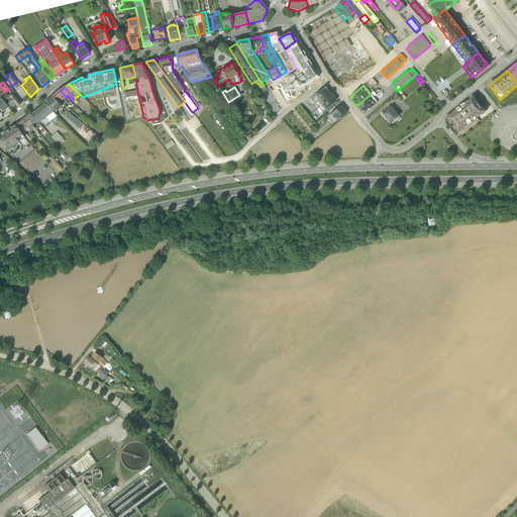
[(336,101),(325,87),(311,99),(318,108),(316,110),(320,113),(322,112),(336,101)]
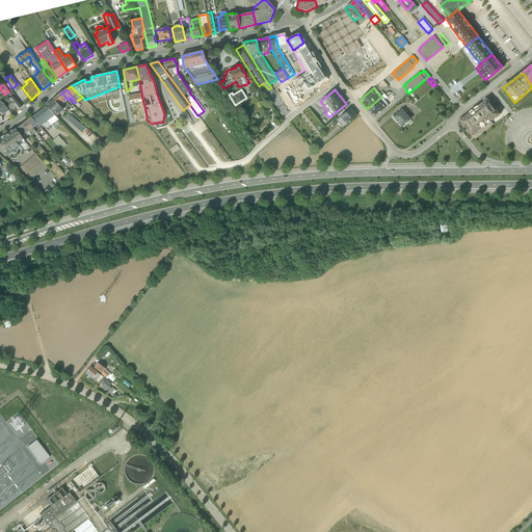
[(18,110),(21,107),(14,98),(16,96),(10,90),(8,91),(4,95),(0,98),(0,99),(1,101),(8,110),(14,106),(18,110)]
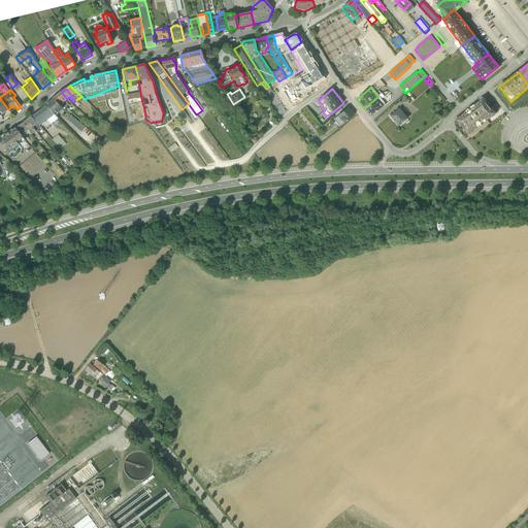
[(61,92),(57,96),(62,103),(63,102),(67,107),(69,105),(65,100),(67,99),(61,92)]
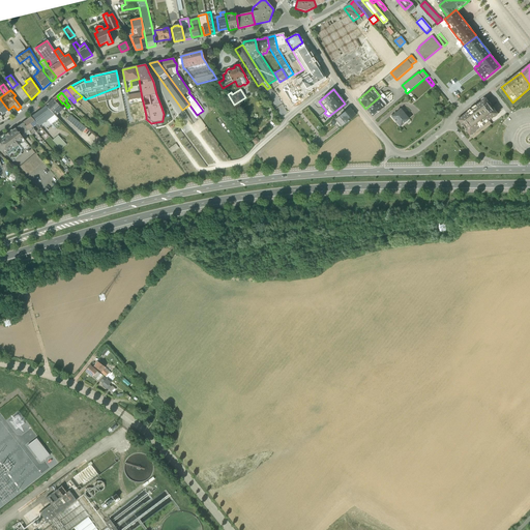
[(374,116),(387,105),(383,99),(386,97),(383,93),(380,96),(365,109),(372,116),(374,116)]
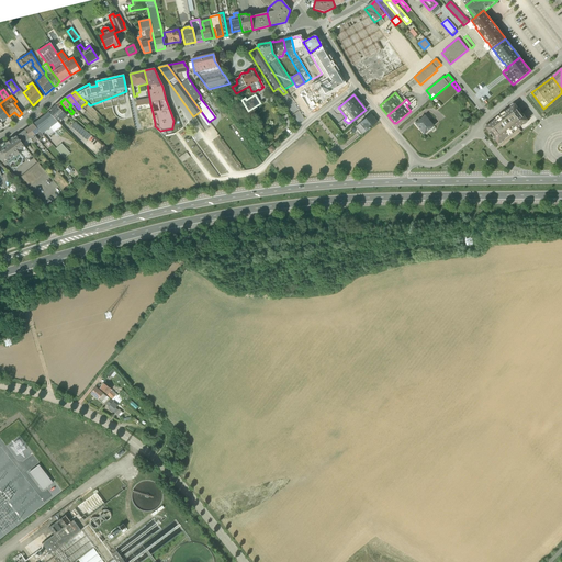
[(60,102),(56,105),(67,116),(71,114),(67,109),(66,110),(60,102)]
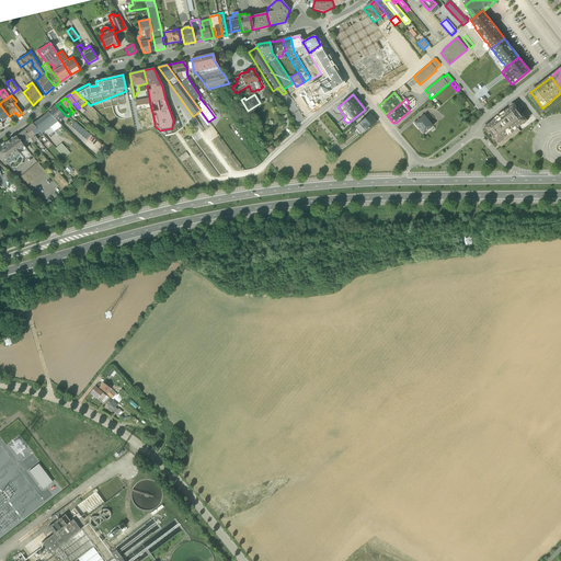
[(66,116),(56,105),(48,113),(59,123),(61,121),(66,116)]
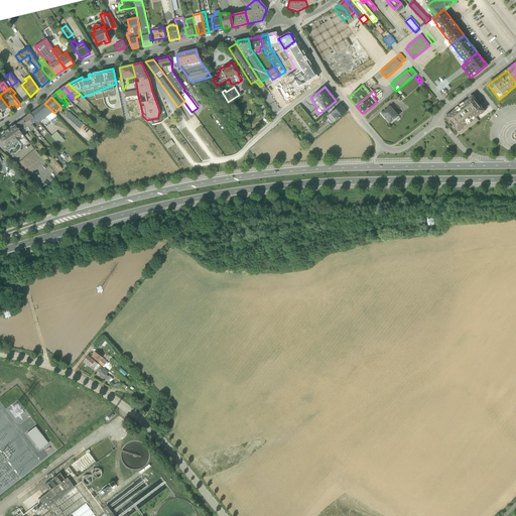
[(476,118),(484,112),(473,97),(464,104),(476,118)]
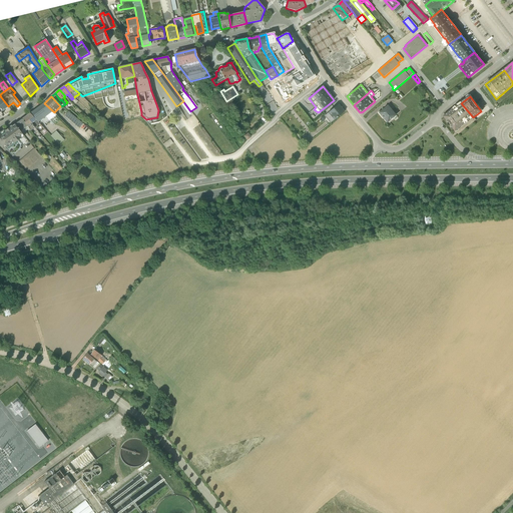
[(5,109),(6,109),(7,108),(7,107),(8,106),(1,97),(0,98),(0,107),(2,111),(5,109)]
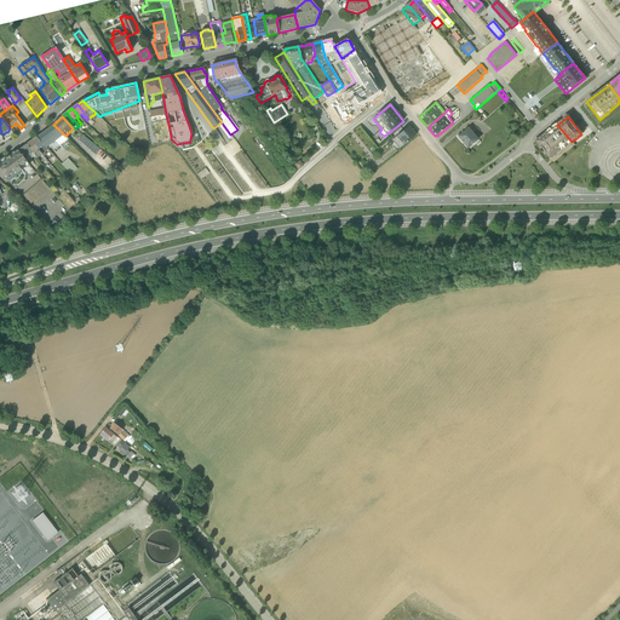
[(583,119),(579,121),(585,130),(589,127),(583,119)]
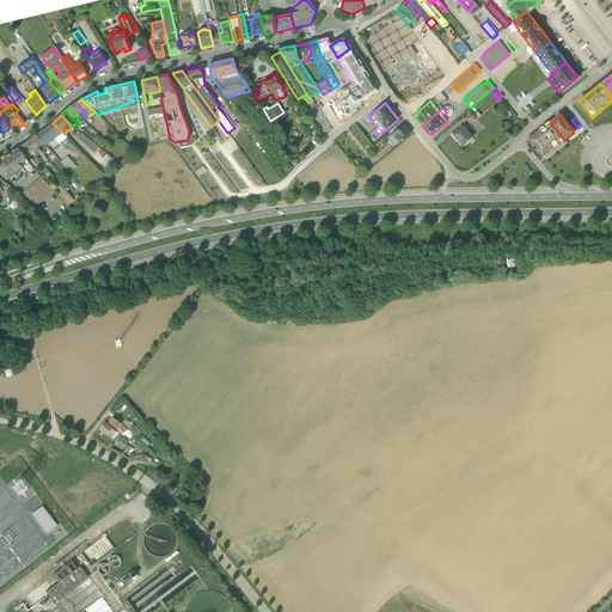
[(50,145),(53,148),(67,138),(65,134),(53,123),(36,135),(47,147),(50,145)]
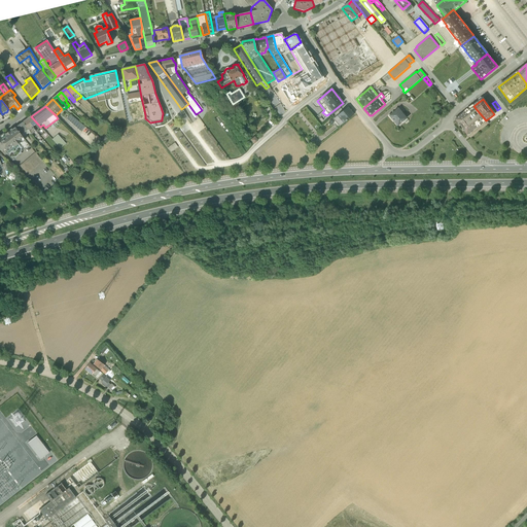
[(483,125),(486,121),(486,120),(473,106),(469,109),(465,113),(477,128),(481,126),(480,125),(481,124),(483,125)]
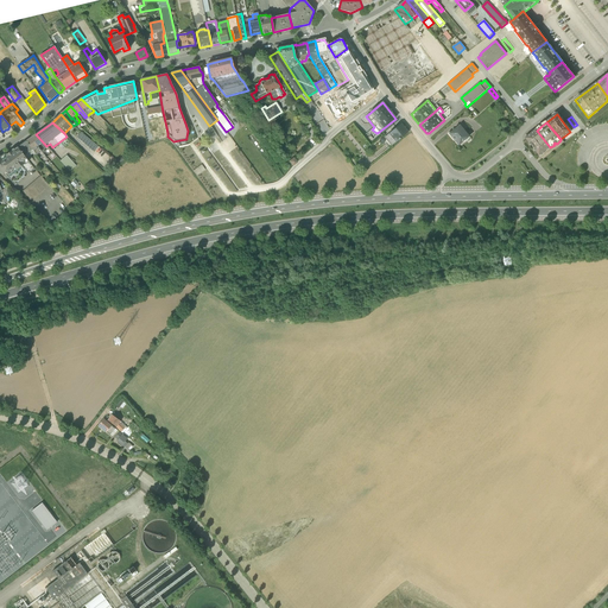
[(384,138),(391,146),(407,133),(400,124),(384,138)]
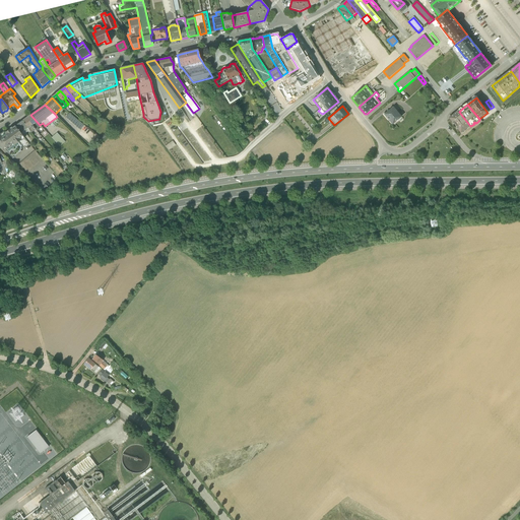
[(191,121),(194,118),(185,107),(182,110),(191,121)]
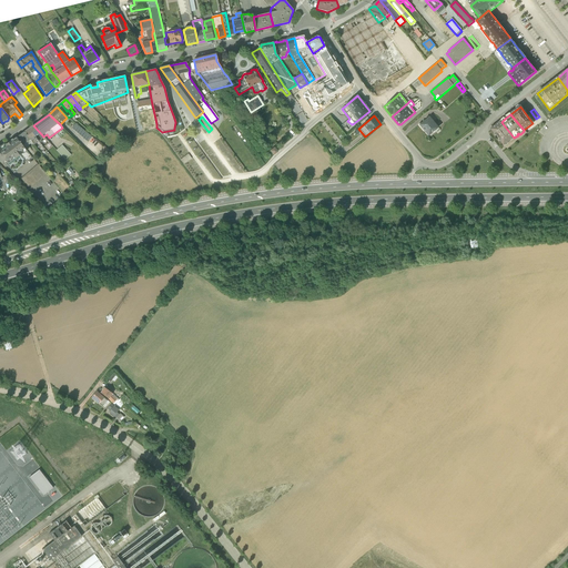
[(429,135),(438,128),(430,118),(421,125),(429,135)]
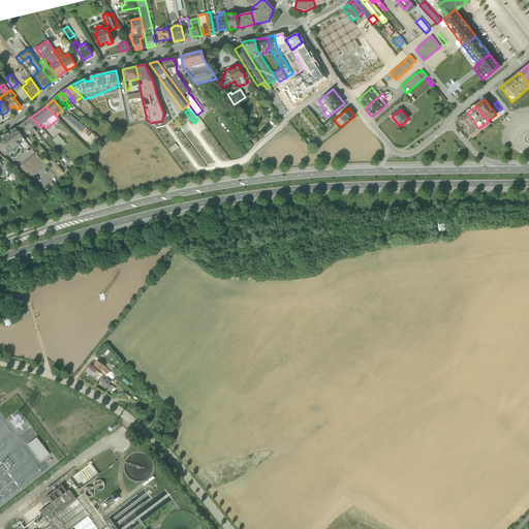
[(469,135),(478,128),(467,114),(458,120),(469,135)]
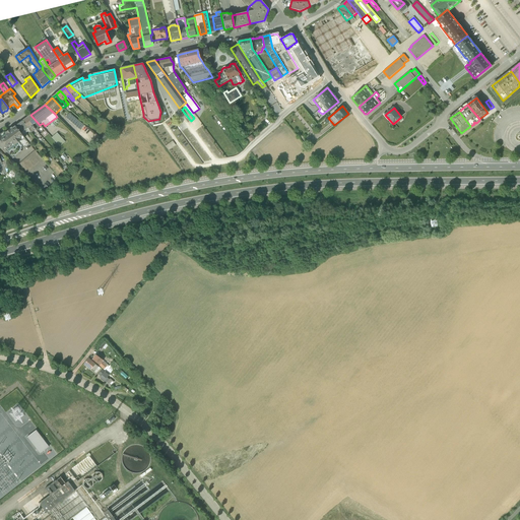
[(65,118),(80,130),(83,125),(69,113),(65,118)]
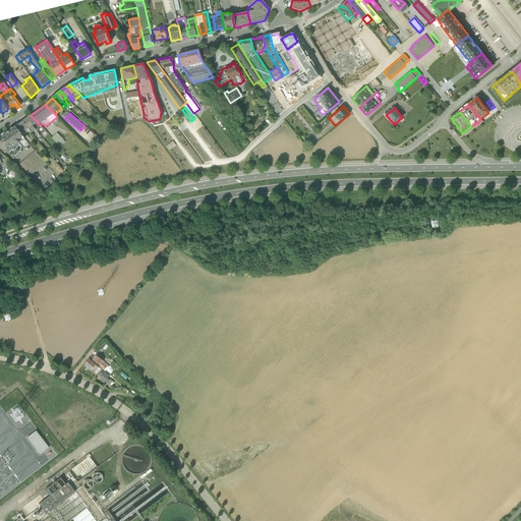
[(40,126),(31,115),(26,118),(35,129),(37,131),(39,130),(38,128),(40,126)]
